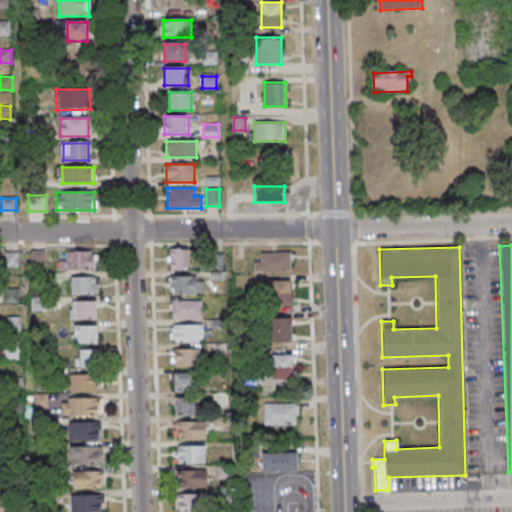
[(169,269),(188,269),(188,248),(169,248),(169,269)]
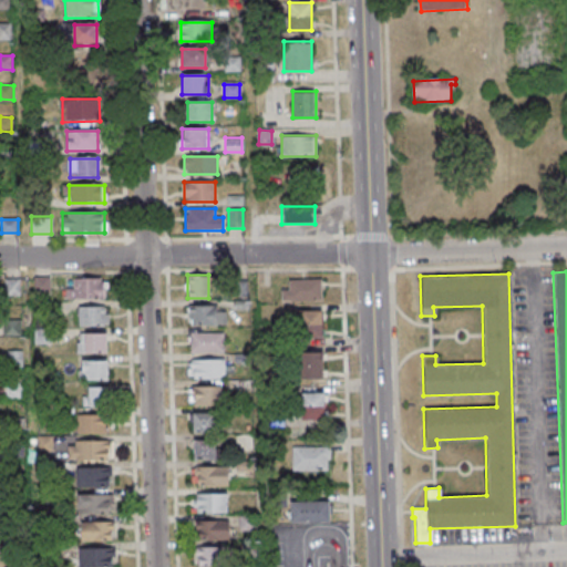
[(69,280),(99,279),(100,300),(70,300),(69,280)]
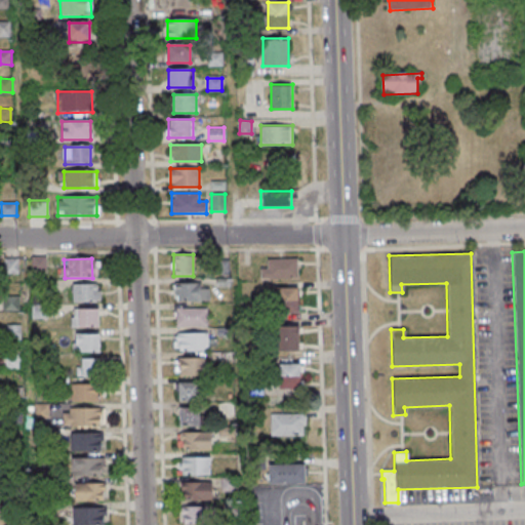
[(268,260),(295,259),(295,279),(268,279),(268,260)]
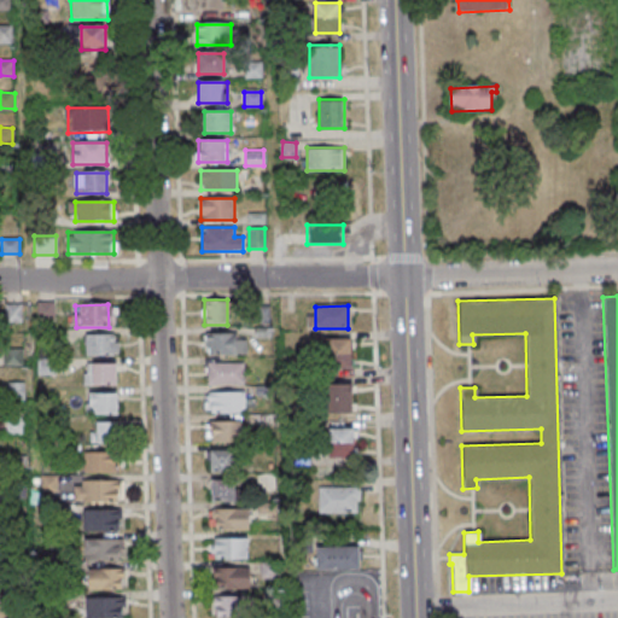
[(204,334),(237,334),(238,356),(204,357),(204,334)]
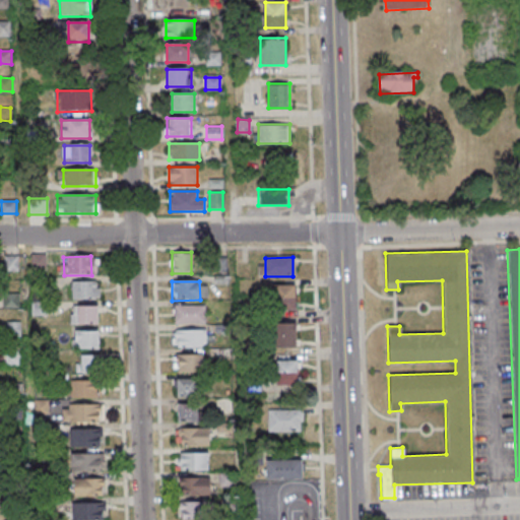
[(70,282),(98,282),(98,301),(70,301),(70,282)]
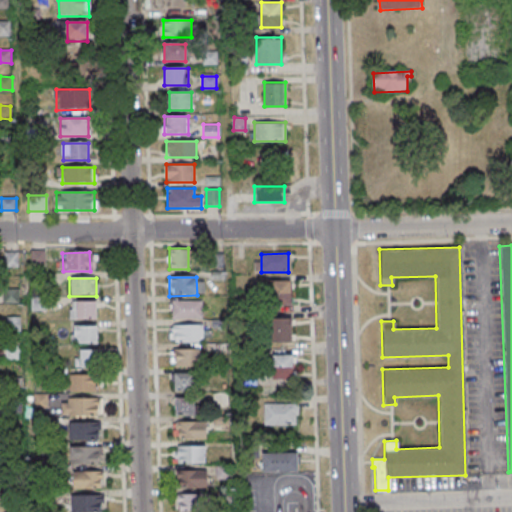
[(291,280),(273,280),(273,305),(291,305),(291,280)]
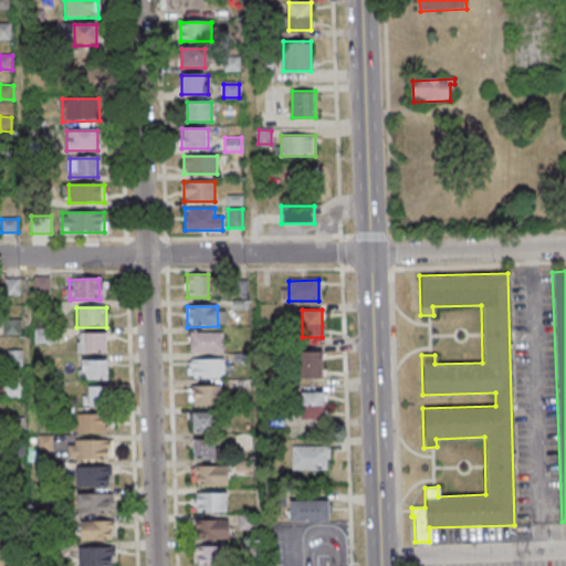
[(20,334),(20,321),(4,321),(4,334),(20,334)]
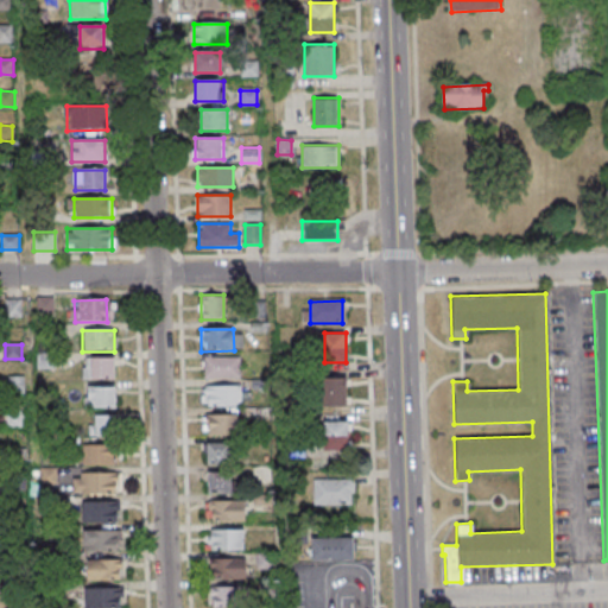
[(204,358),(238,358),(238,379),(206,380),(204,358)]
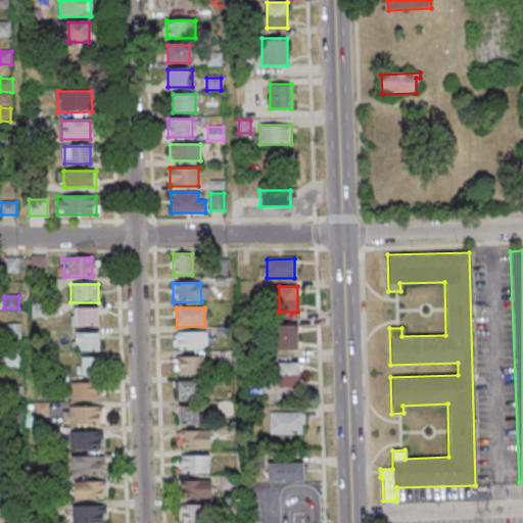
[(68,308),(96,308),(97,327),(68,327),(68,308)]
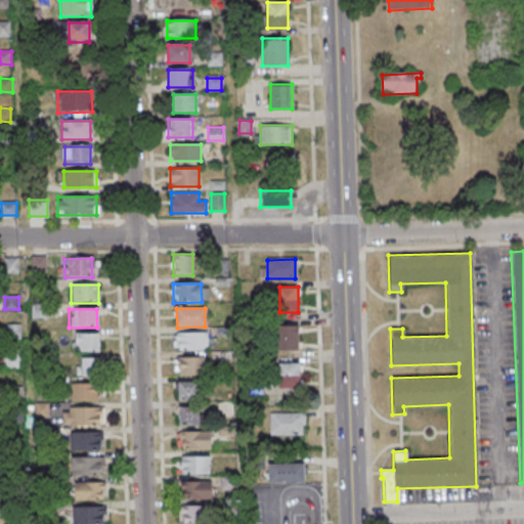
[(299,324),(280,324),(281,350),(299,349),(299,324)]
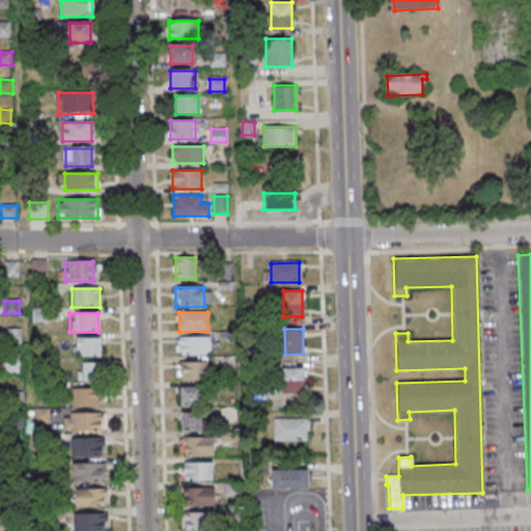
[(179,338),(207,337),(207,357),(179,357),(179,338)]
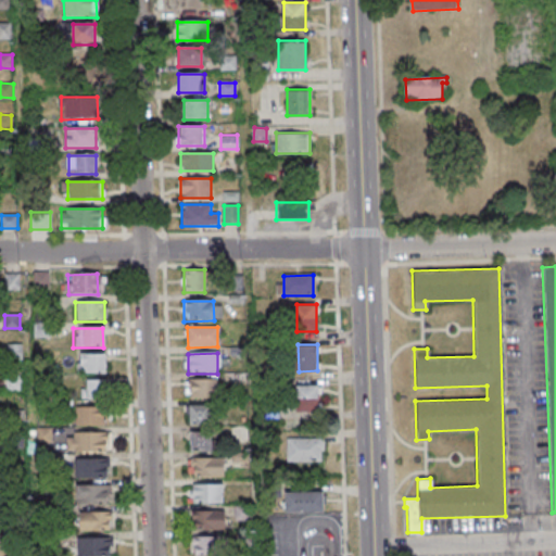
[(74,355),(103,355),(103,375),(74,375),(74,355)]
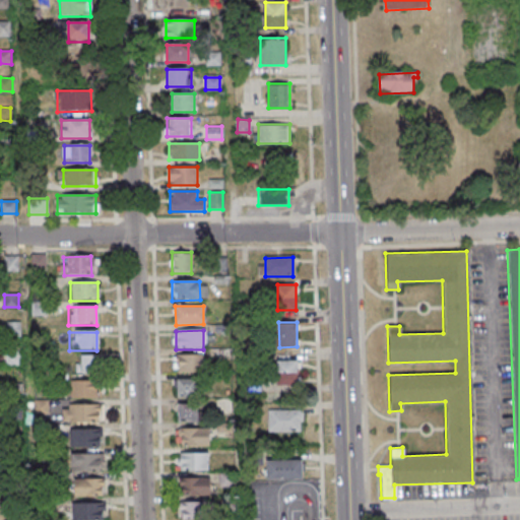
[(76,373),(98,373),(98,354),(76,354),(76,373)]
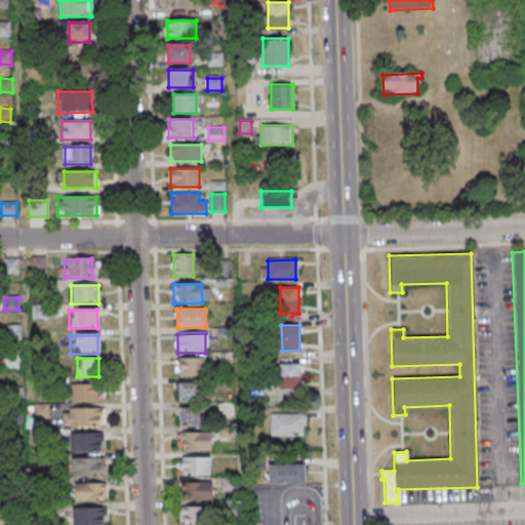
[(175,359),(203,359),(203,377),(175,377),(175,359)]
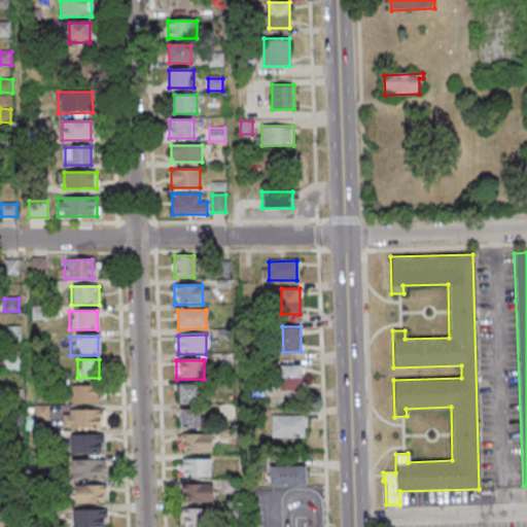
[(302,391),(302,364),(281,364),(281,391),(302,391)]
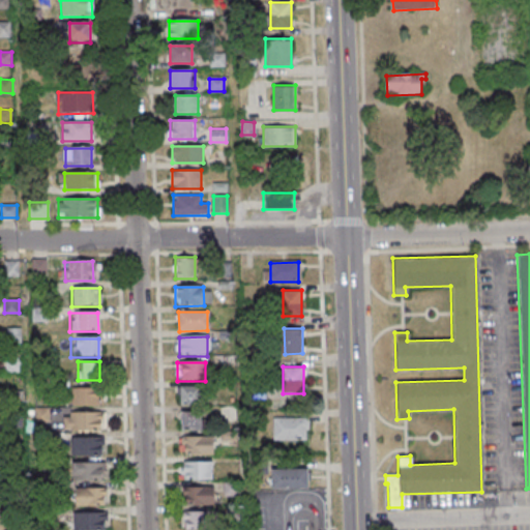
[(69,387),(97,387),(97,406),(69,407),(69,387)]
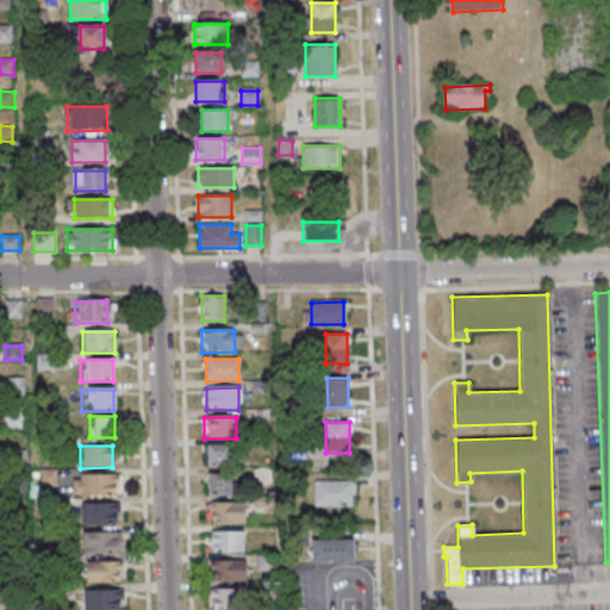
[(205,447),(228,446),(228,455),(238,455),(238,467),(205,467),(205,447)]
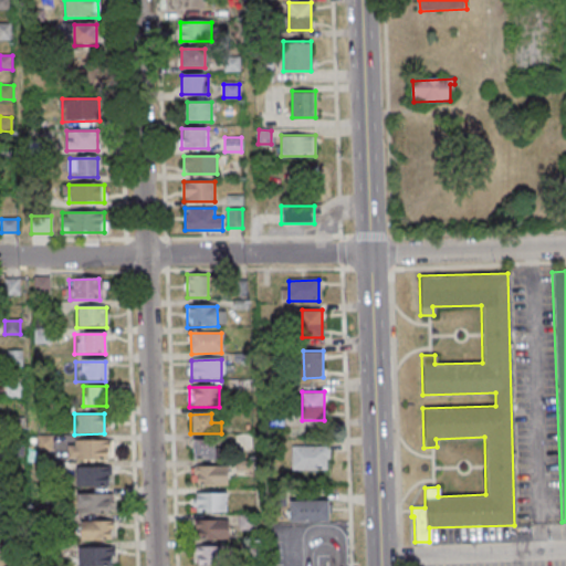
[(74,441),(104,441),(104,461),(74,461),(74,441)]
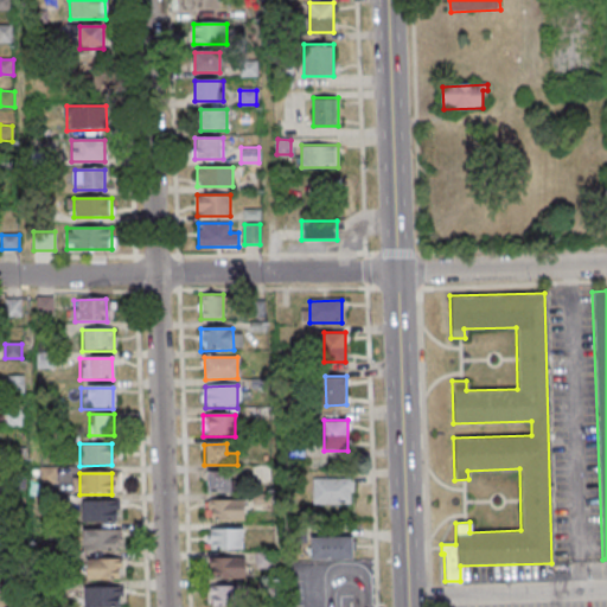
[(205,473),(228,473),(228,481),(240,481),(240,494),(205,494),(205,473)]
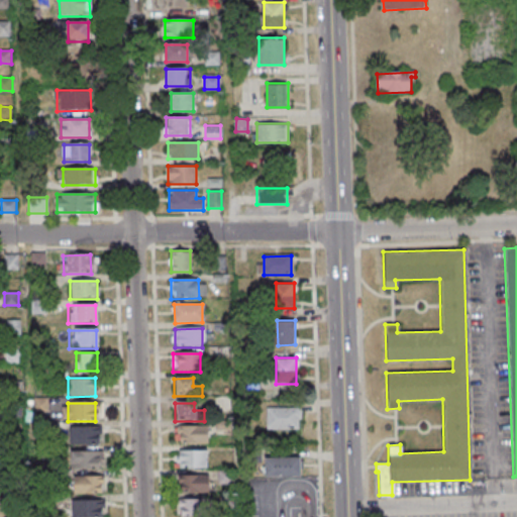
[(265,409),(292,409),(292,427),(265,427),(265,409)]
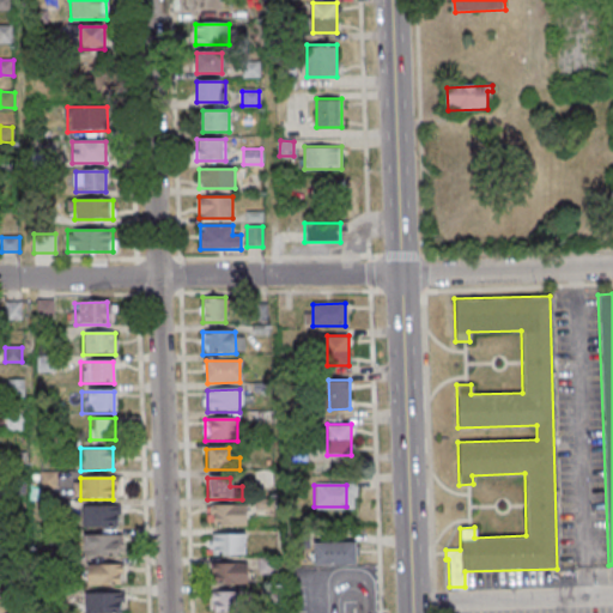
[(211,507),(243,505),(243,528),(211,528),(211,507)]
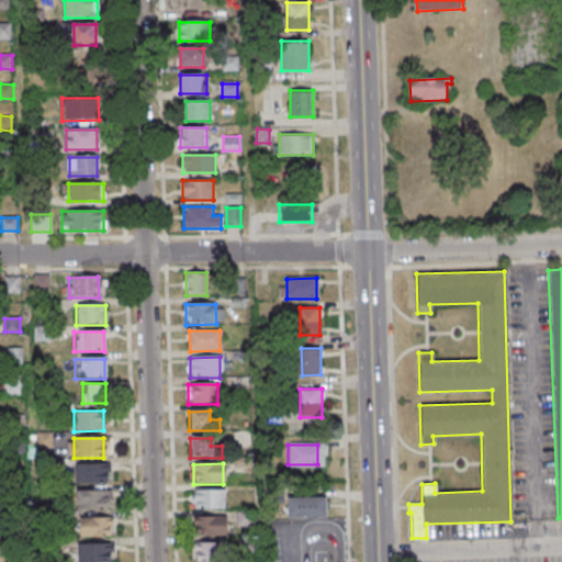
[(75,464),(104,464),(104,484),(75,485),(75,464)]
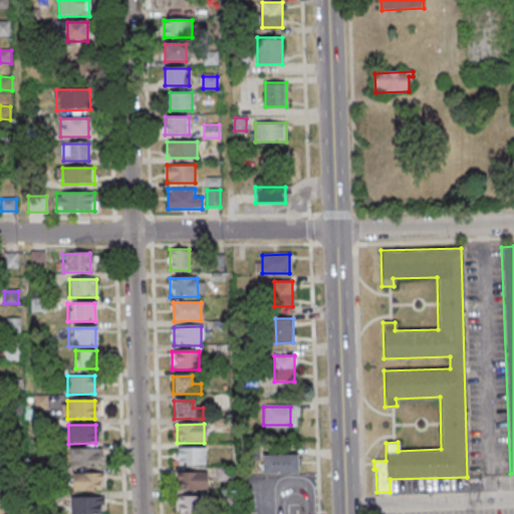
[(176,449),(203,449),(204,467),(176,467),(176,449)]
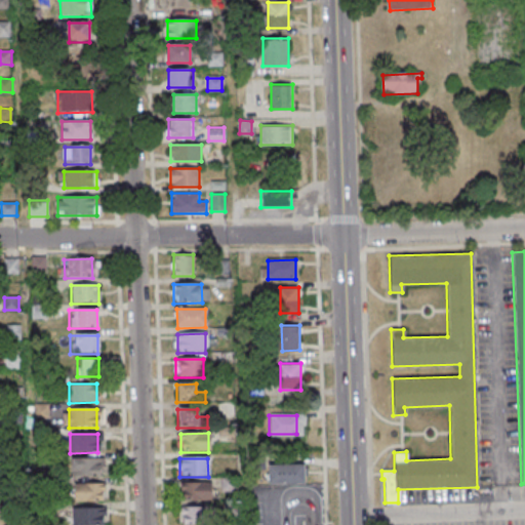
[(70,459),(97,459),(97,478),(70,479),(70,459)]
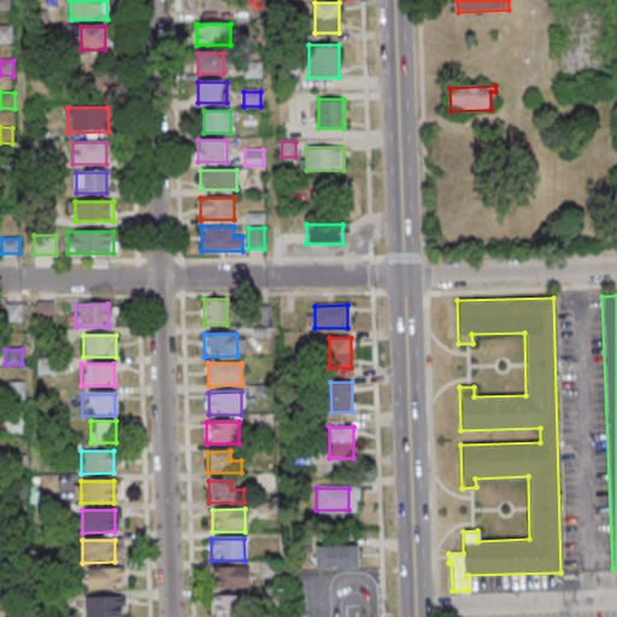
[(359,547),(316,547),(316,570),(359,570),(359,547)]
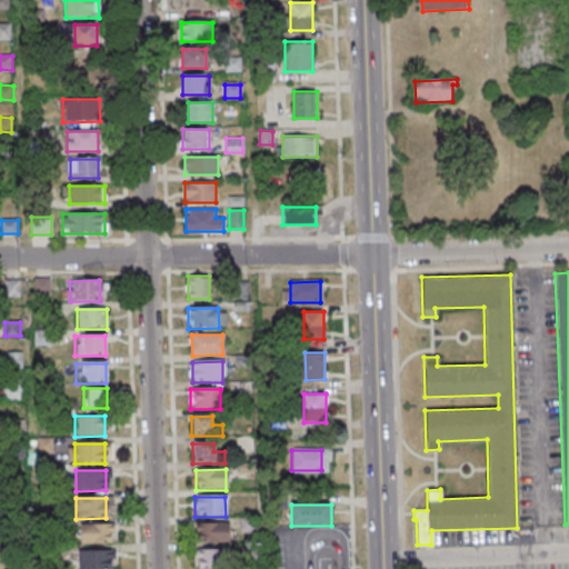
[(196,523),(226,523),(226,543),(196,543),(196,523)]
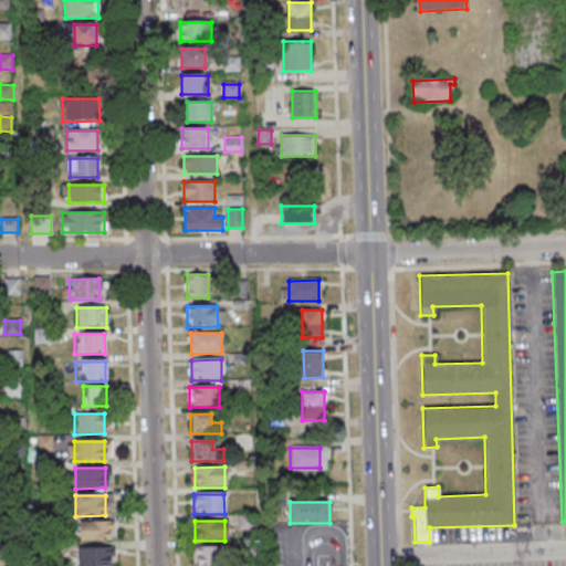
[(77,523),(107,522),(107,542),(77,543),(77,523)]
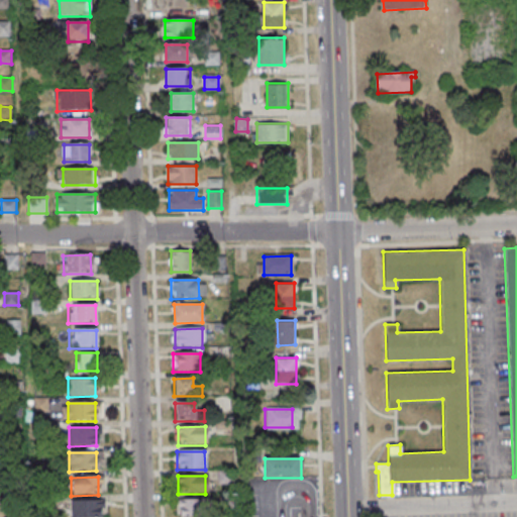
[(179,516),(179,500),(207,499),(207,516),(179,516)]
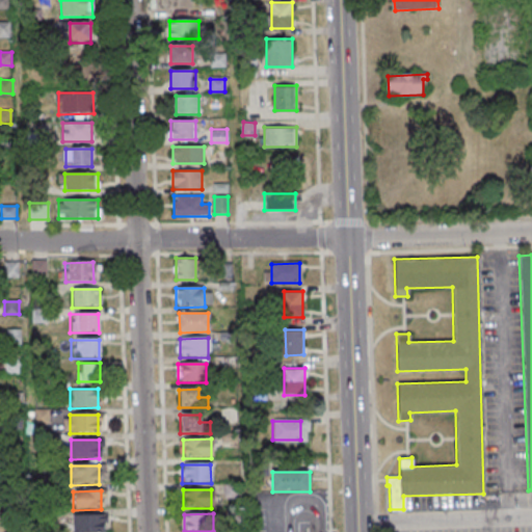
[(73,531),(73,515),(101,515),(101,531),(73,531)]
